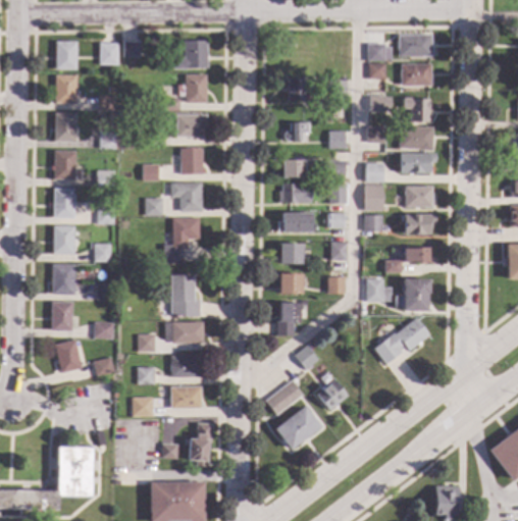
[(432,57),(400,57),(401,35),(432,35),(432,57)]
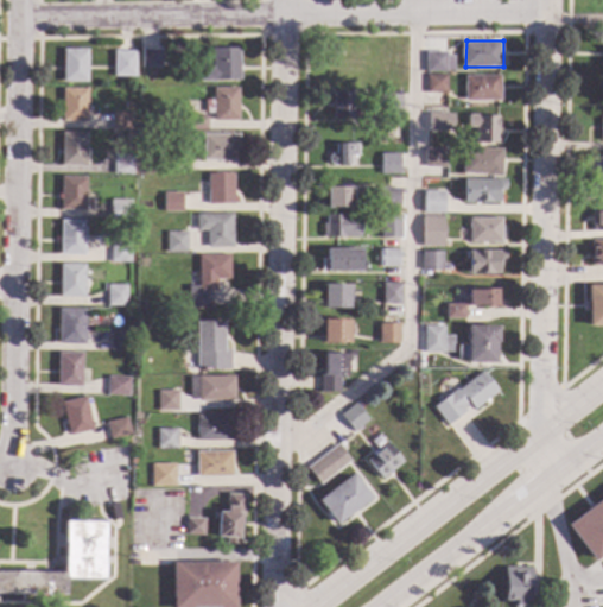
[(406,81),(381,80),(381,46),(406,46),(406,81)]
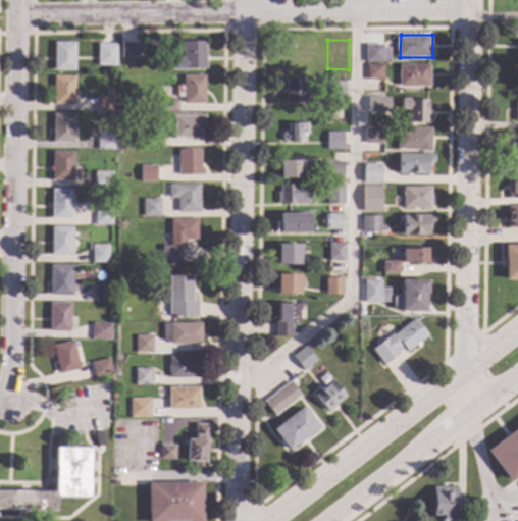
[(80,69),(57,70),(56,42),(80,41),(80,69)]
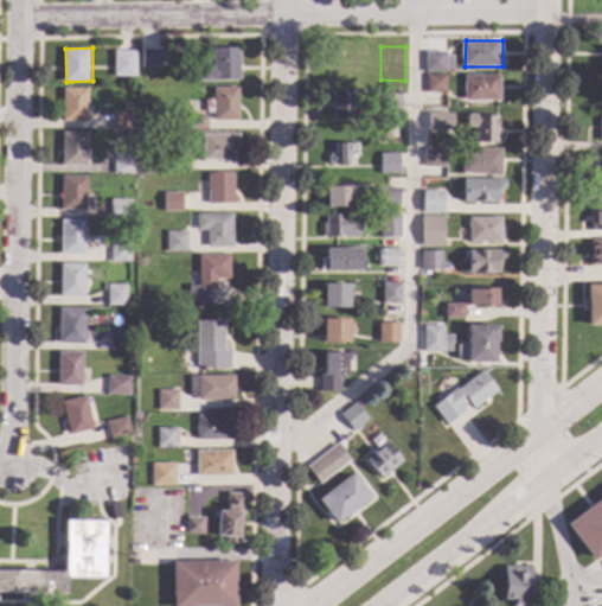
[(244,78),(217,80),(216,48),(243,48),(244,78)]
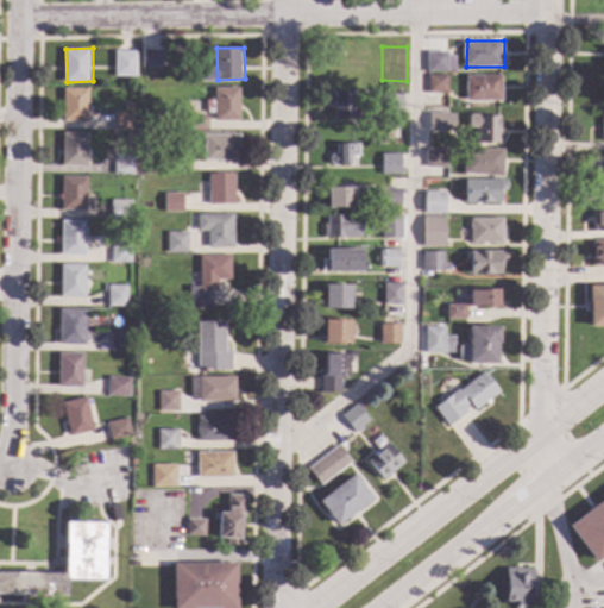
[(165,67),(148,67),(148,49),(165,49),(165,67)]
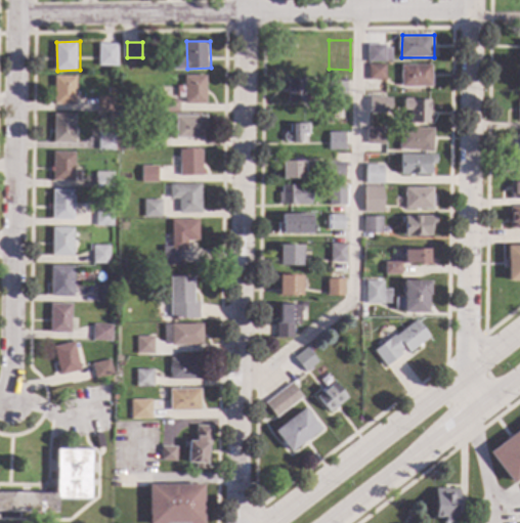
[(119,60),(106,60),(106,43),(118,43),(119,60)]
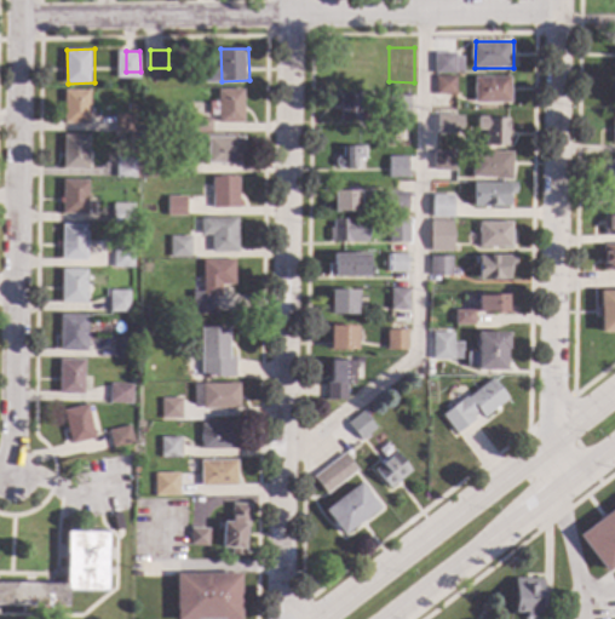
[(459,57),(466,57),(466,73),(459,72),(459,73),(438,73),(438,53),(459,53),(459,57)]
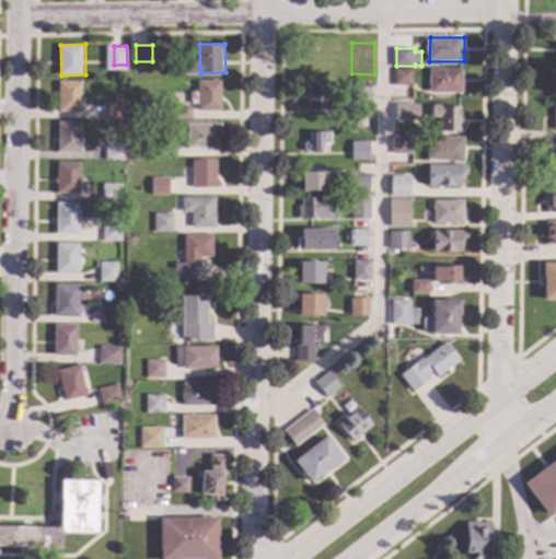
[(125,74),(115,76),(114,67),(125,67),(125,74)]
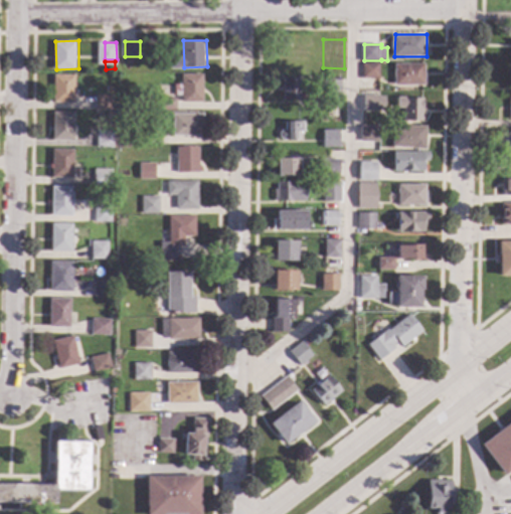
[(381,78),(365,77),(365,62),(381,62),(381,78)]
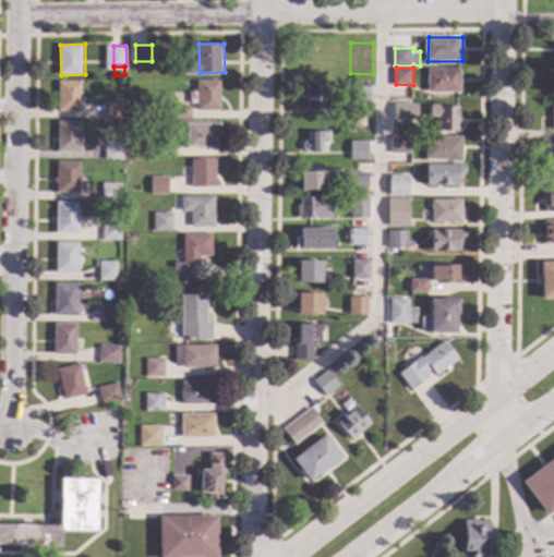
[(461,92),(430,92),(431,68),(462,69),(461,92)]
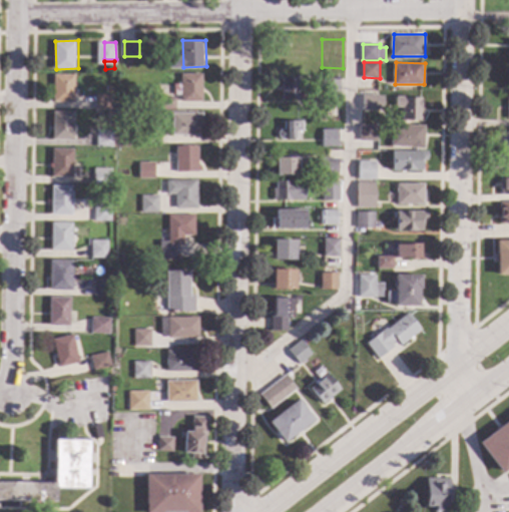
[(77,101),(56,102),(56,73),(76,73),(77,101)]
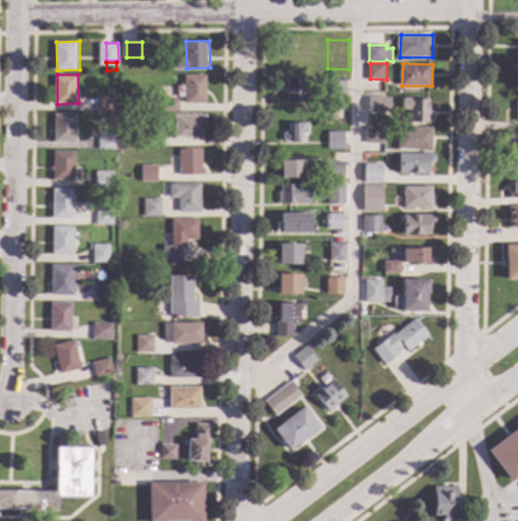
[(209,103),(187,103),(187,96),(179,96),(179,85),(187,85),(187,75),(208,74),(209,103)]
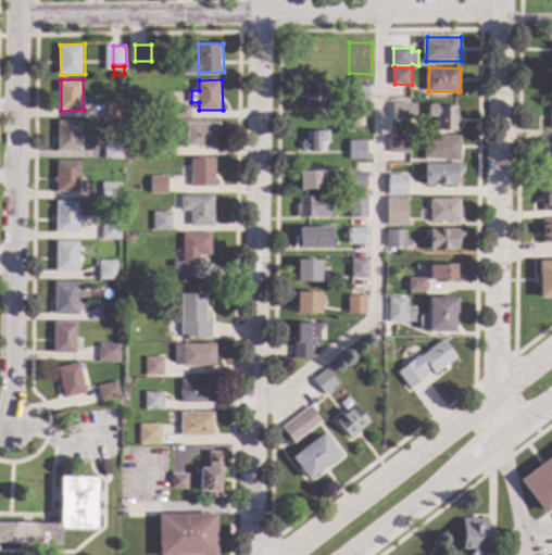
[(326,99),(329,99),(329,103),(327,103),(327,109),(309,108),(309,83),(326,84),(326,99)]
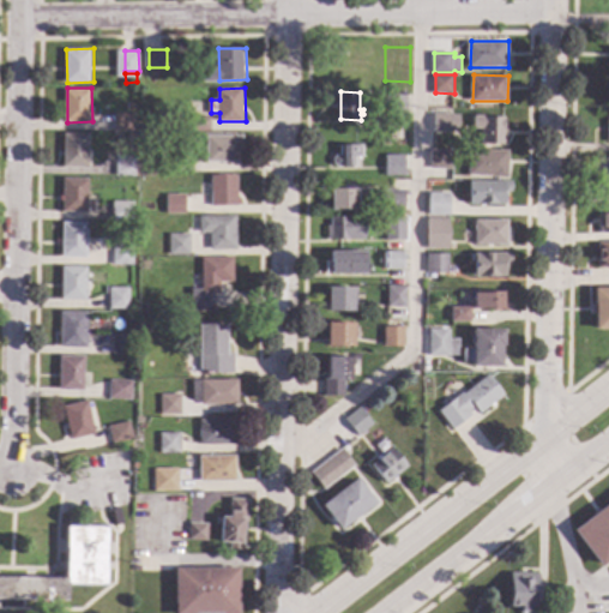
[(409,115),(390,115),(390,94),(409,95),(409,115)]
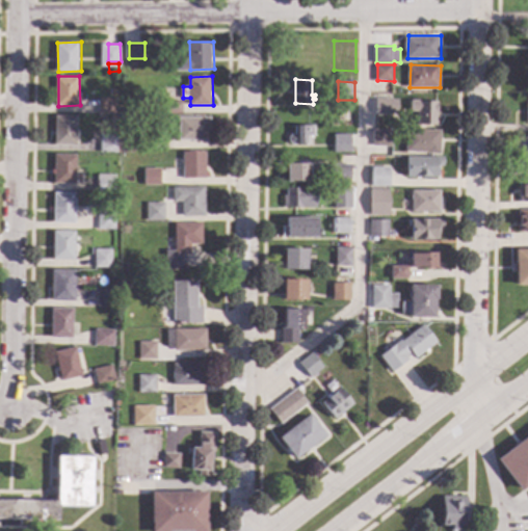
[(120,113),(102,113),(101,98),(120,97),(120,113)]
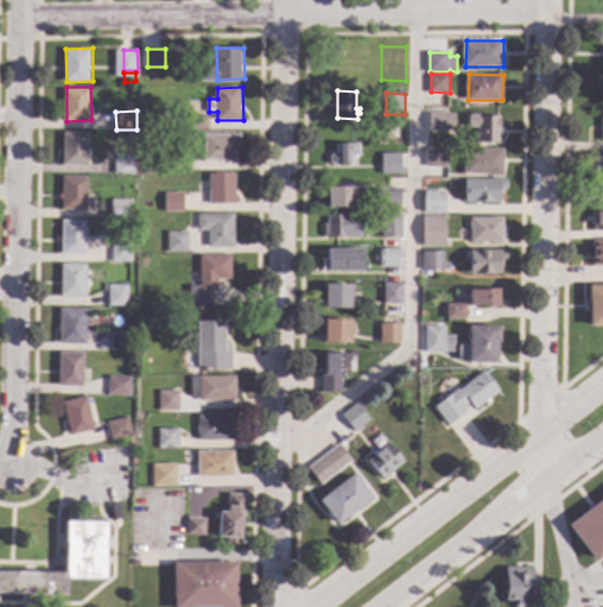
[(457,130),(432,130),(432,112),(457,112),(457,130)]
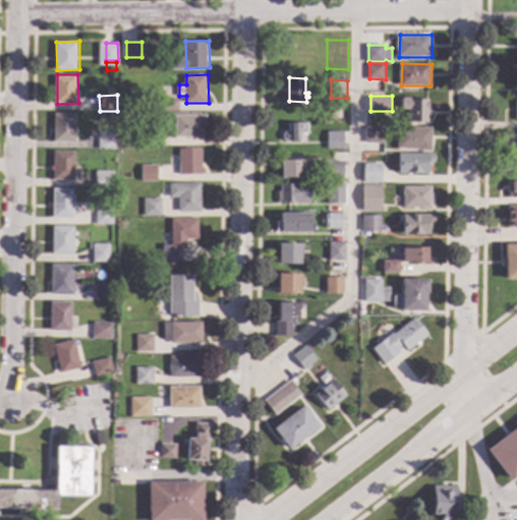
[(429,122),(411,121),(411,109),(404,109),(404,98),(429,98),(429,122)]
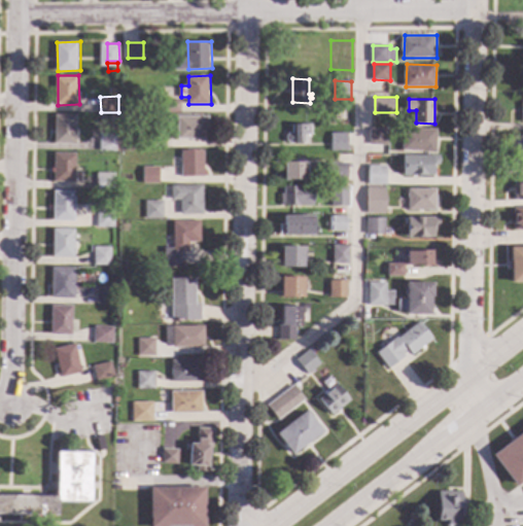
[(183,111),(167,112),(166,100),(182,100),(183,111)]
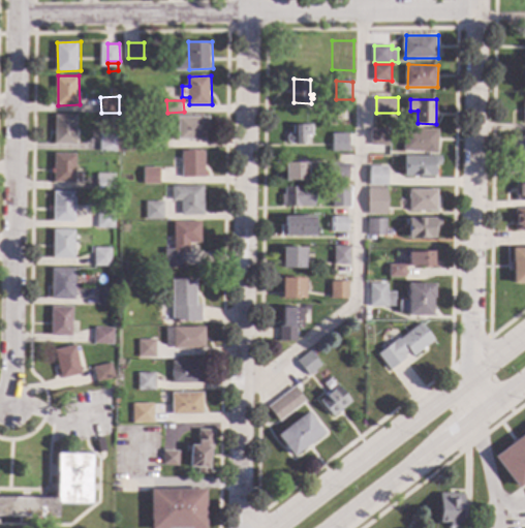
[(80,143),(57,144),(57,116),(79,116),(80,143)]
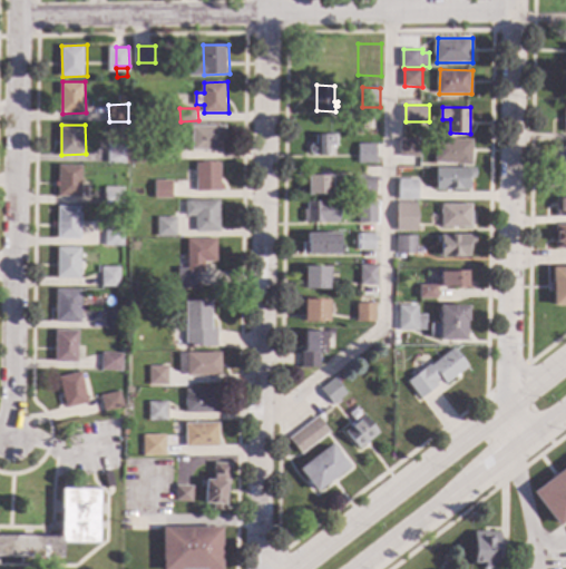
[(228,149),(195,149),(194,126),(227,125),(228,149)]
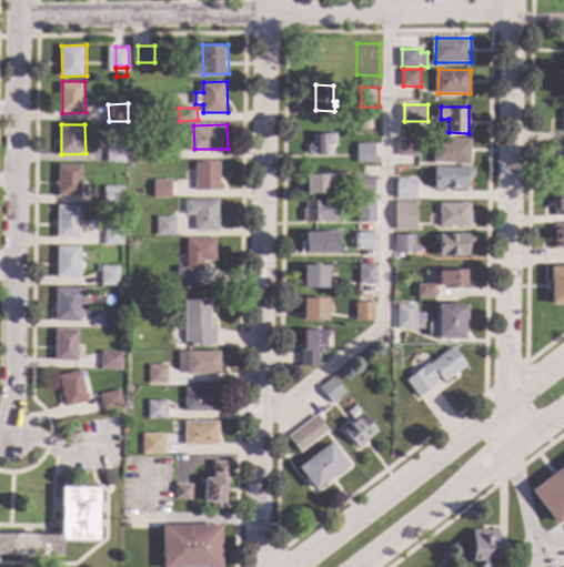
[(338,145),(331,145),(331,154),(313,153),(311,151),(311,147),(314,142),(318,142),(318,133),(338,134),(338,145)]
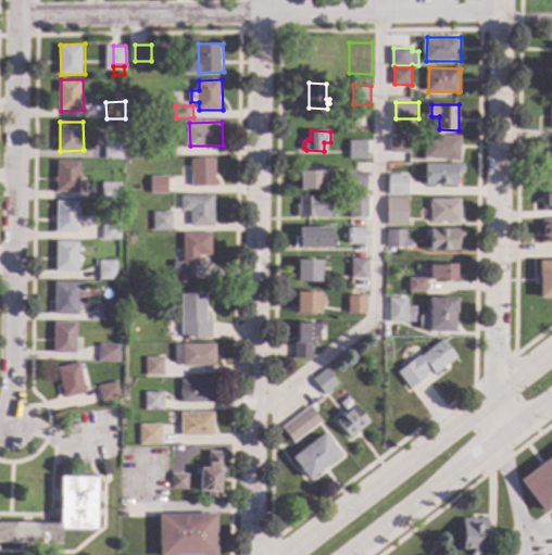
[(412,152),(392,152),(392,135),(412,135),(412,152)]
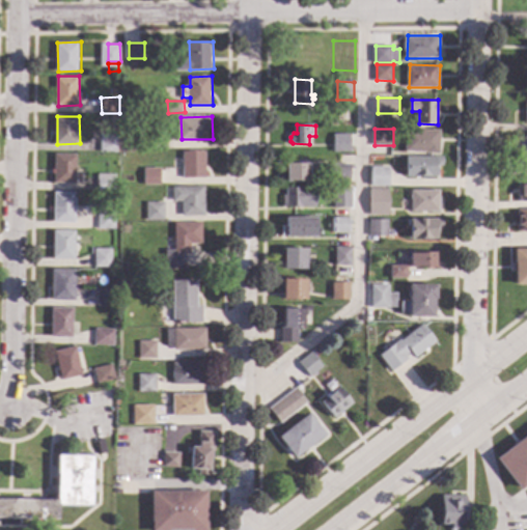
[(442,152),(408,151),(408,129),(442,130),(442,152)]
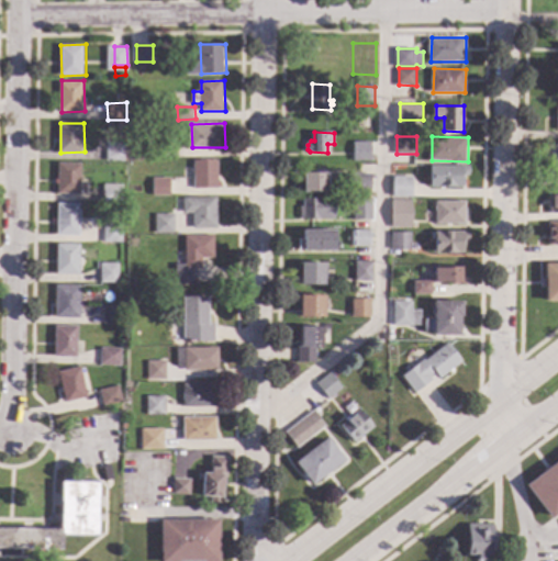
[(372,141),(354,141),(354,160),(371,160),(372,141)]
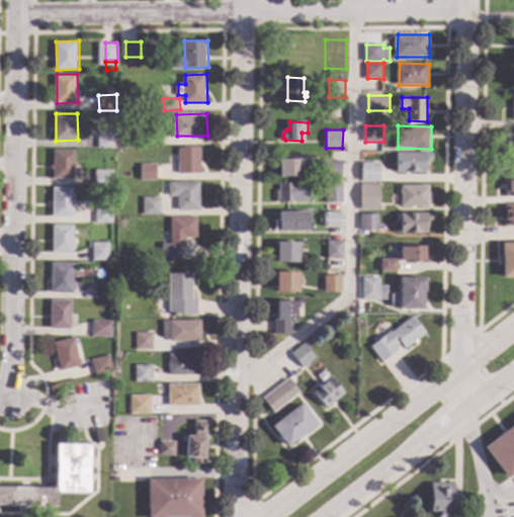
[(116,148),(101,149),(100,131),(116,131),(116,148)]
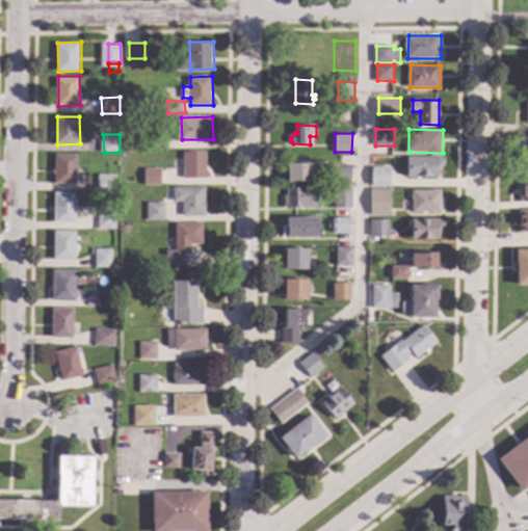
[(168,148),(151,148),(151,135),(168,134),(168,148)]
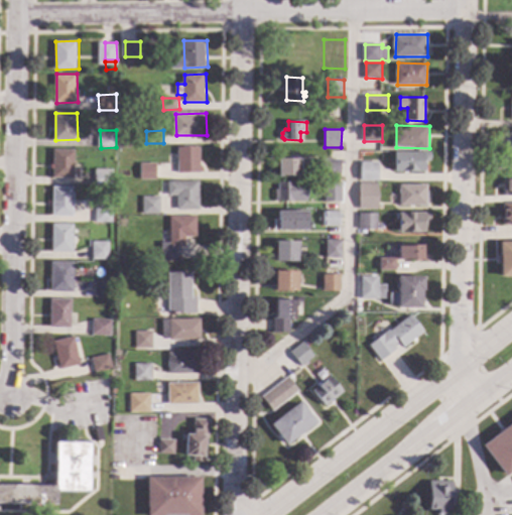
[(202,172),(180,173),(179,147),(201,146),(202,172)]
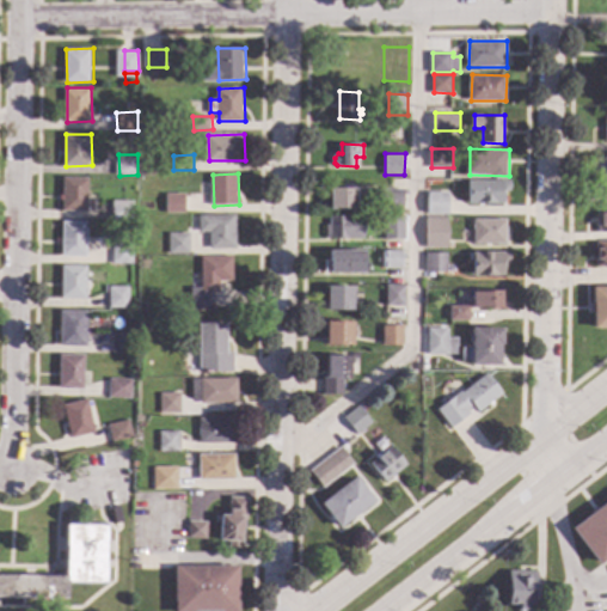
[(90,211),(67,211),(66,177),(89,177),(90,211)]
